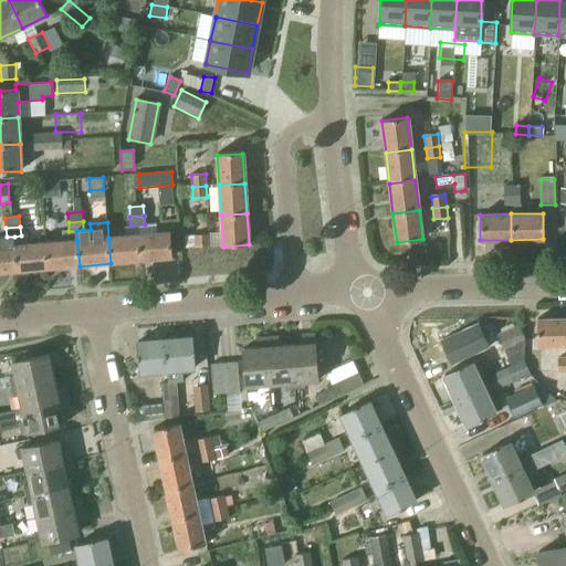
[(140,261),(138,234),(138,227),(124,229),(125,237),(108,238),(111,263),(140,261)]
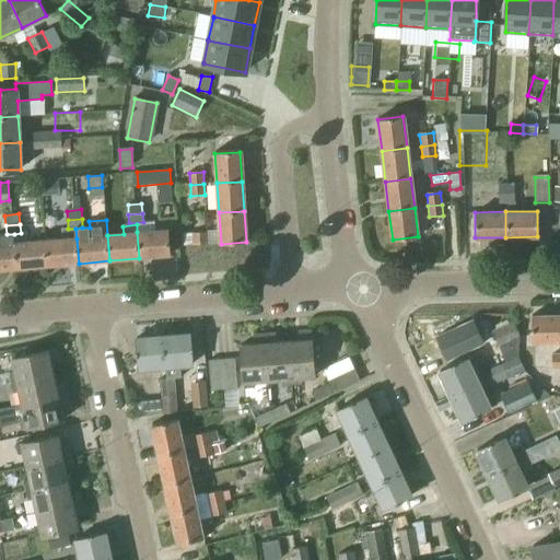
[(177,247),(175,229),(168,230),(170,248),(177,247)]
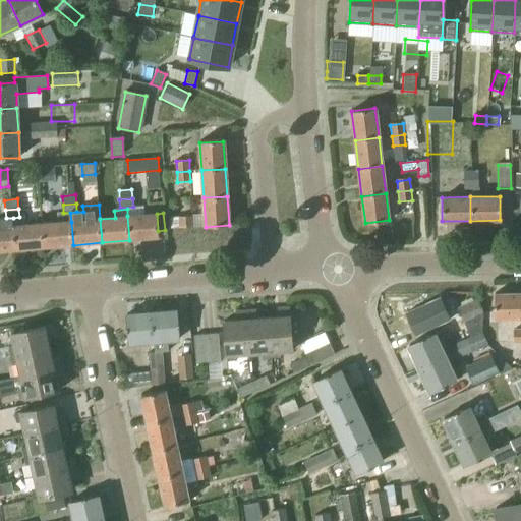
[(127,216),(129,240),(159,237),(157,214),(127,216)]
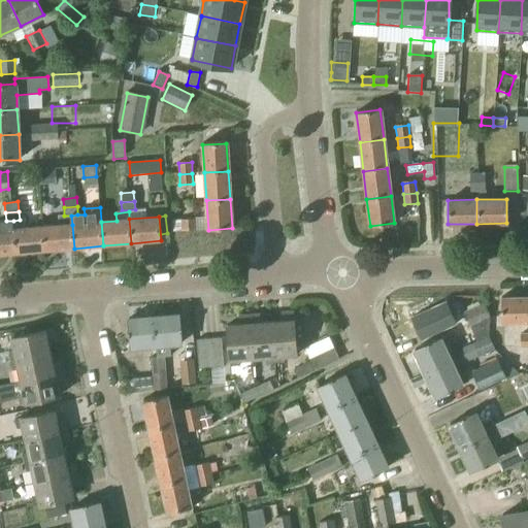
[(196,219),(180,220),(182,232),(196,231),(196,219)]
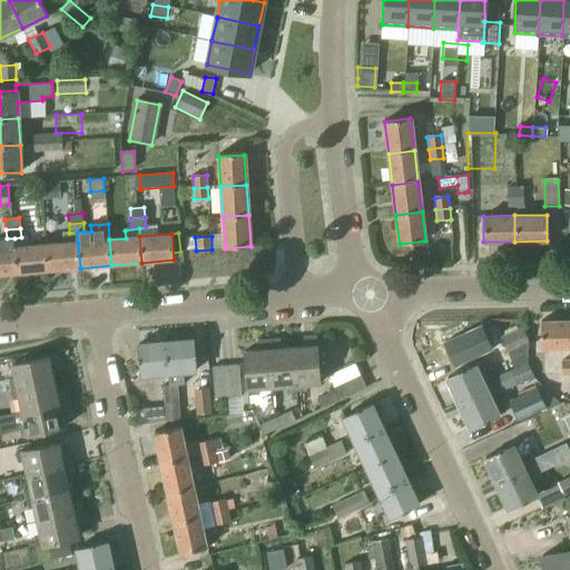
[(0,275),(18,274),(16,248),(15,238),(7,238),(0,238),(0,275)]
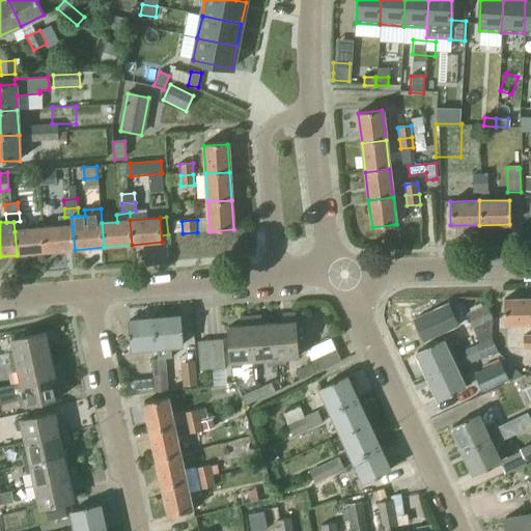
[(43,228),(45,252),(75,250),(73,226),(43,228)]
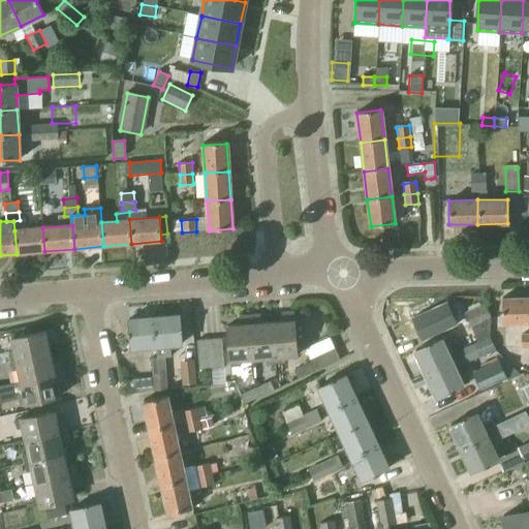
[(17,254),(44,251),(42,227),(26,229),(14,230),(17,254)]
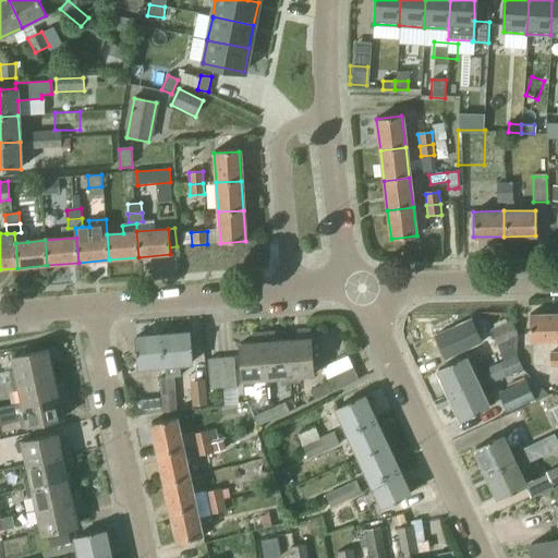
[(557,338),(557,331),(557,313),(528,313),(528,339),(549,339),(557,338)]
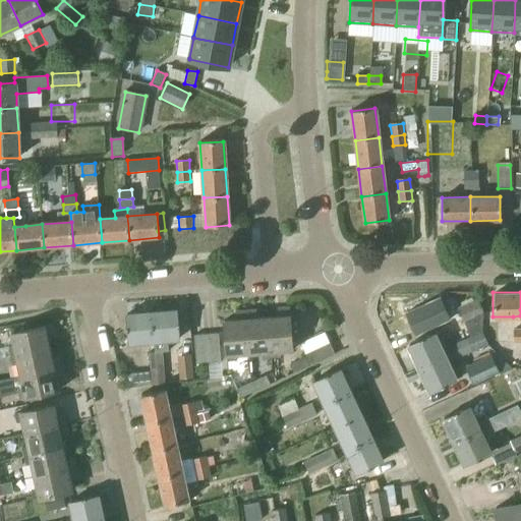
[(465,337),(471,350),(485,344),(481,334),(482,311),(477,298),(457,308),(469,335),(465,337)]
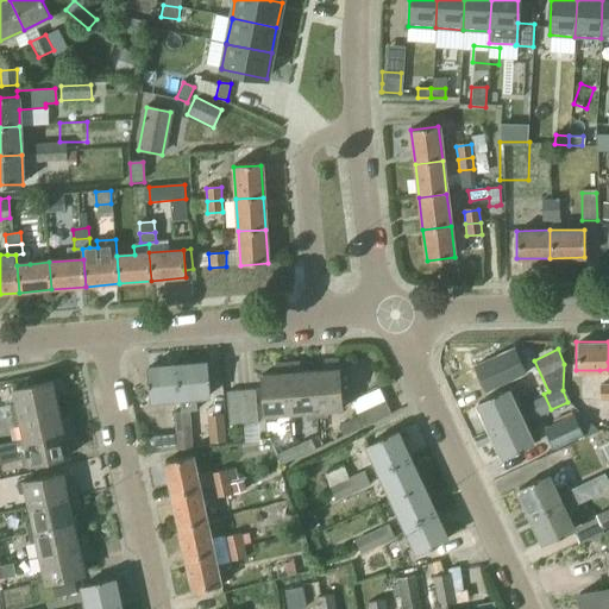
[(483,391),(514,377),(502,352),(471,365),(483,391)]
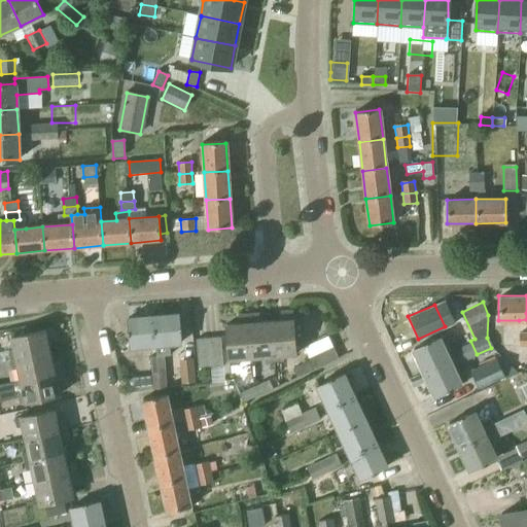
[(281,320),(270,321),(273,361),(282,360),(281,355),(294,354),(291,319),(291,311),(281,312),(281,320)]
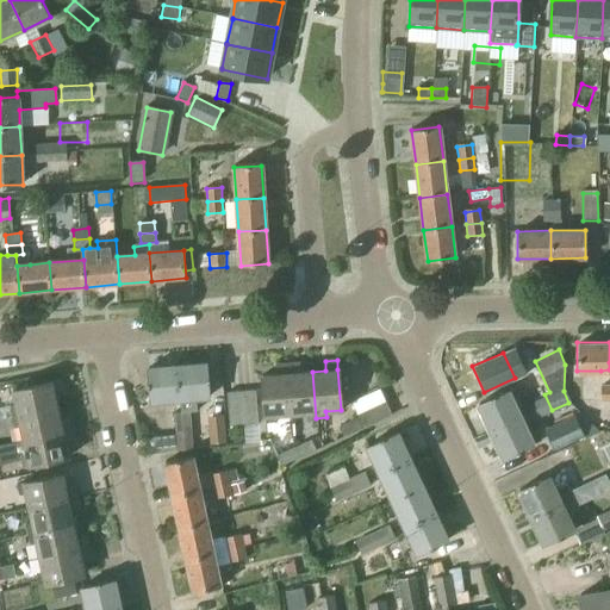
[(206,363),(176,366),(179,399),(180,399),(181,412),(186,412),(197,411),(195,398),(209,397),(206,363)]
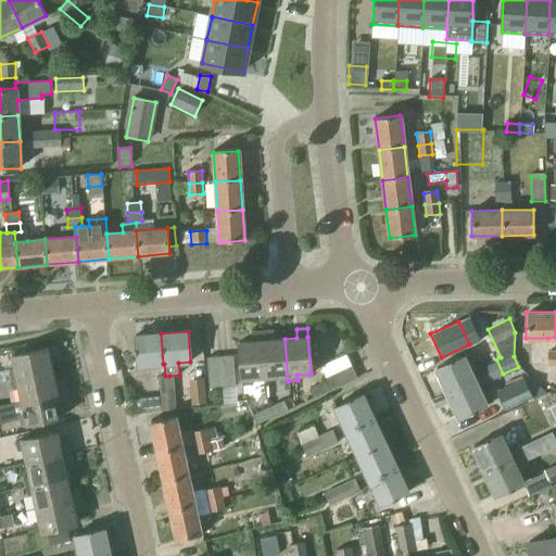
[(264,378),(261,331),(250,332),(250,341),(238,342),(241,384),(251,384),(251,378),(264,378)]
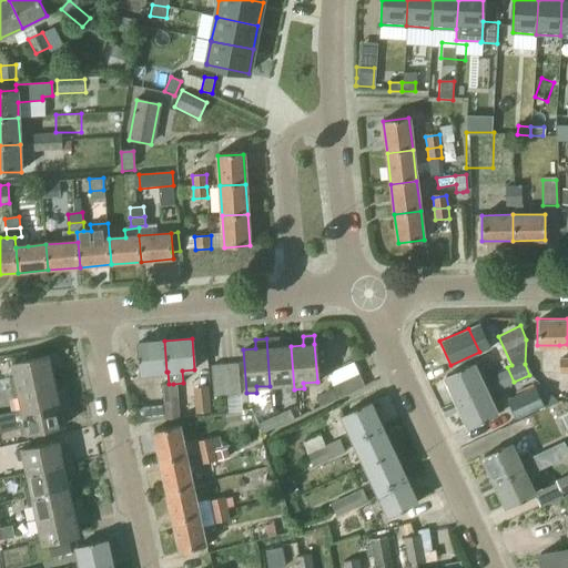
[(279,338),(266,338),(270,386),(283,385),(283,391),(294,389),(291,346),(279,346),(279,338)]
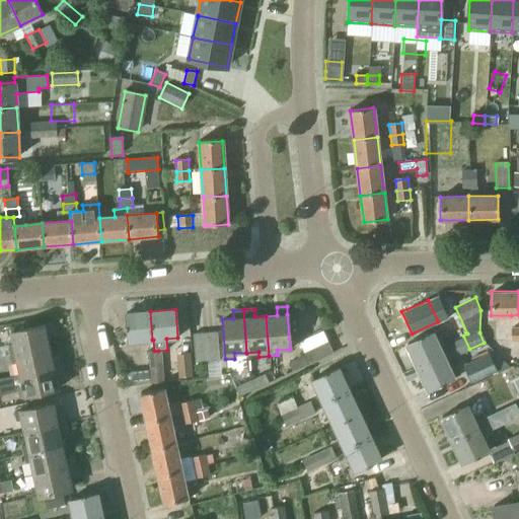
[(152,340),(150,311),(125,313),(127,342),(152,340)]
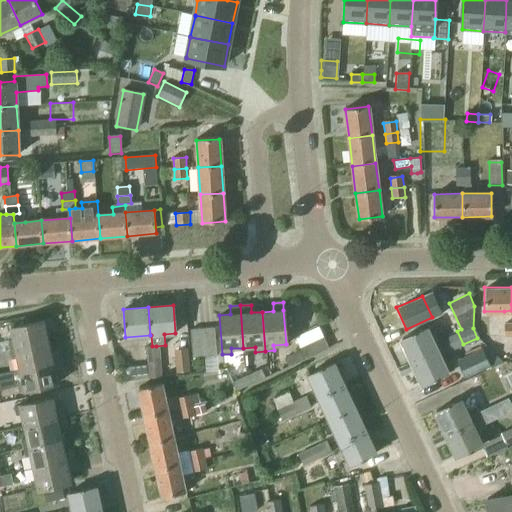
[(8,341),(10,350),(48,341),(46,331),(54,329),(51,319),(10,328),(13,340),(8,341)]
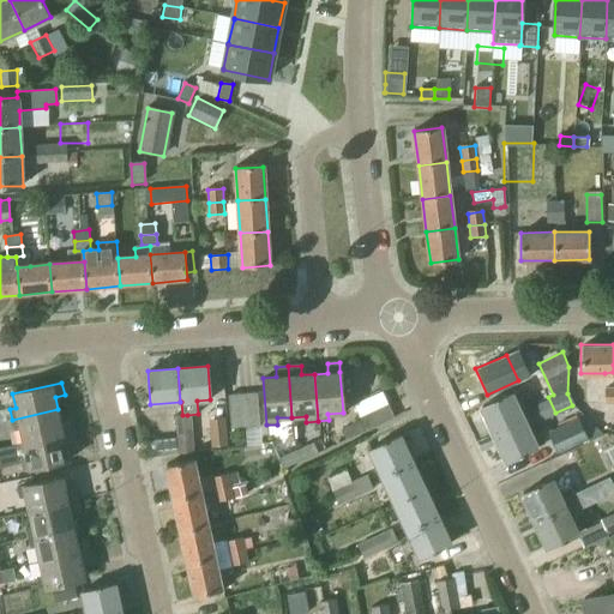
[(481,405),(493,433),(524,419),(534,414),(522,389),(511,393),(511,392),(481,405)]
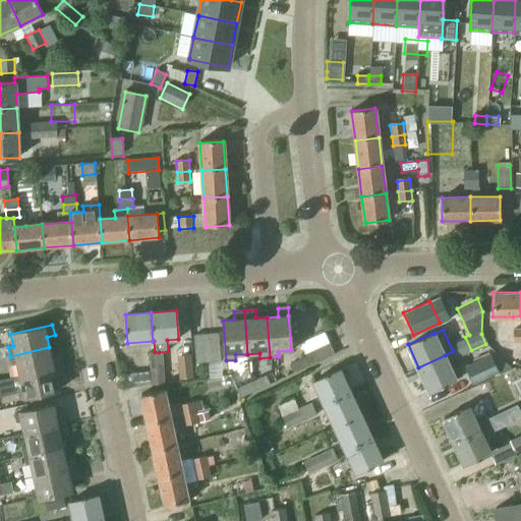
[(511,343),(520,342),(520,330),(510,331),(511,343)]
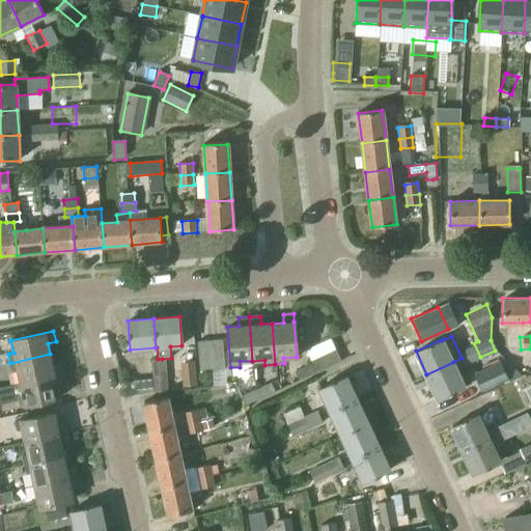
[(207,340),(211,369),(224,368),(222,339),(207,340)]
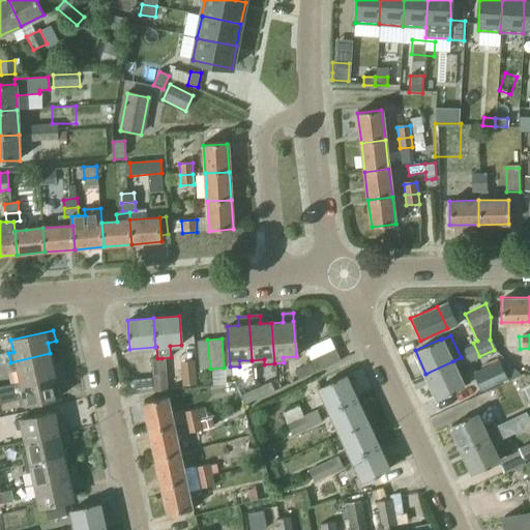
[(304,350),(310,360),(334,349),(329,339),(304,350)]
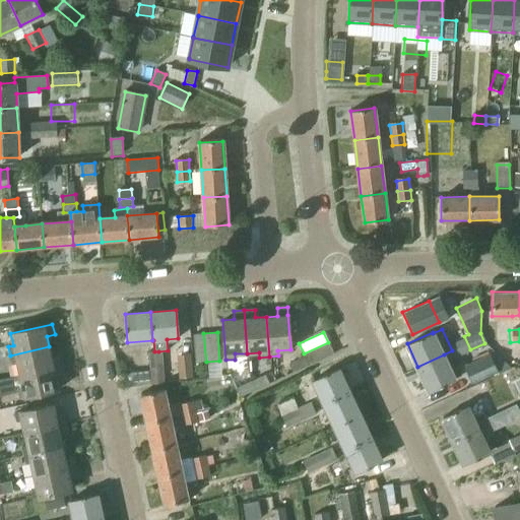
[(206,362),(203,333),(192,334),(194,363),(206,362)]
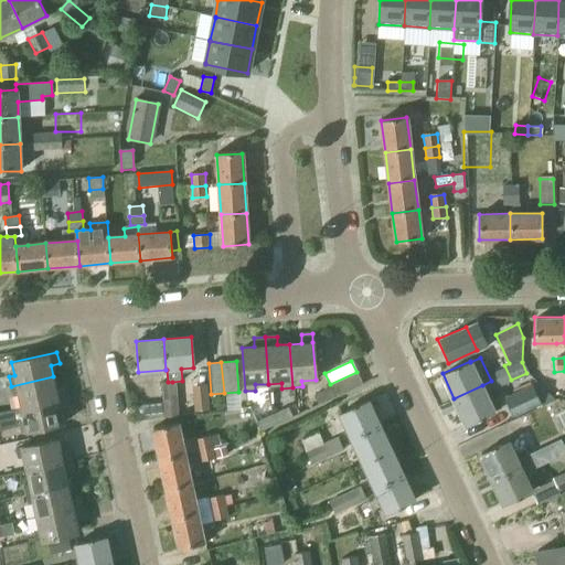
[(511,380),(504,365),(489,372),(496,386),(511,380)]
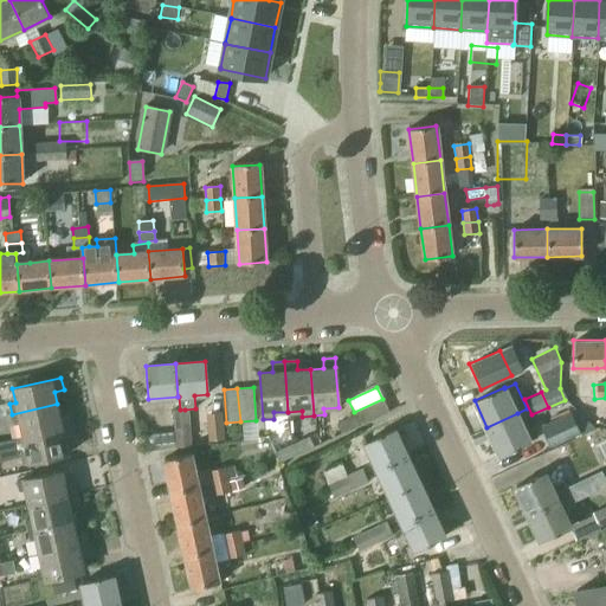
[(382,399),(354,412),(355,414),(359,424),(387,411),(382,399)]
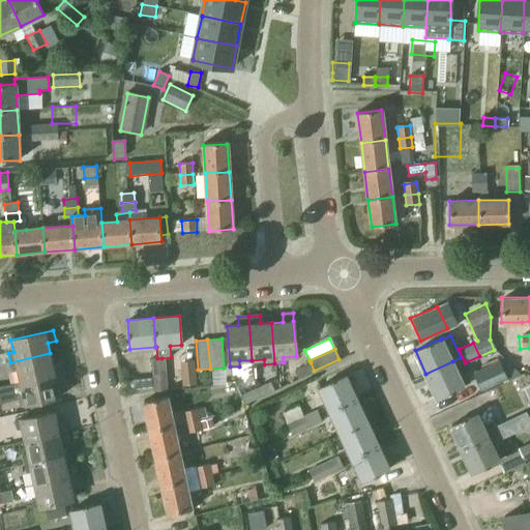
[(52,364),(50,353),(10,362),(12,372),(18,371),(21,382),(63,373),(61,363),(52,364)]
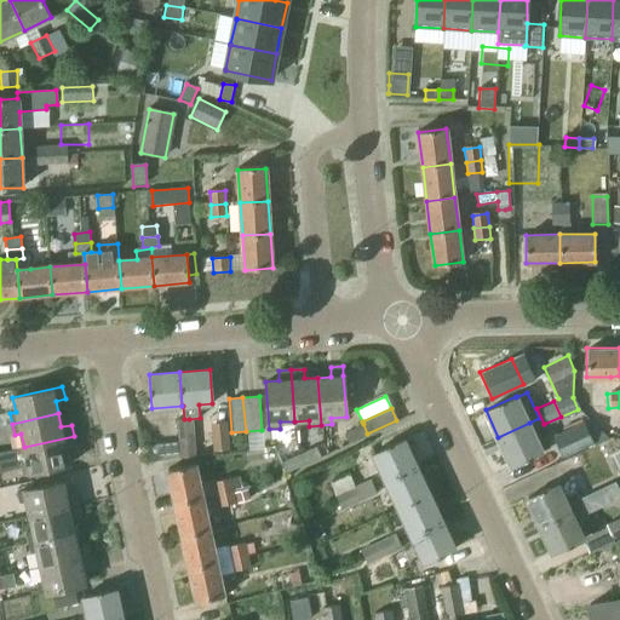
[(189,419),(184,419),(174,420),(176,438),(191,437),(189,419)]
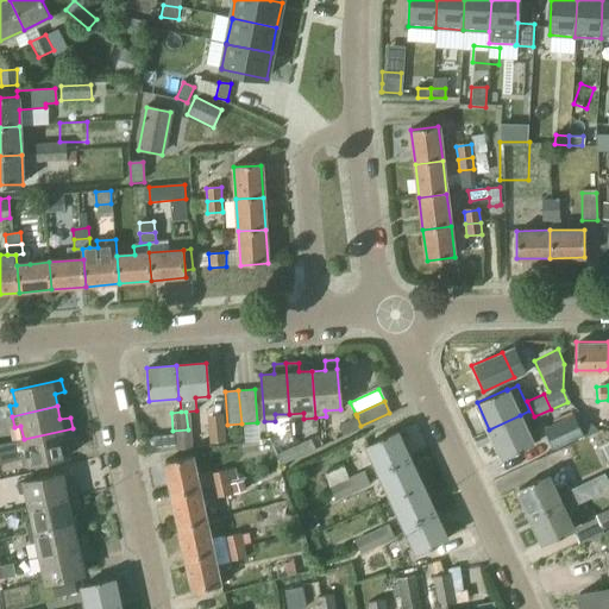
[(579,413),(572,416),(573,419),(582,437),(583,439),(598,432),(579,413)]
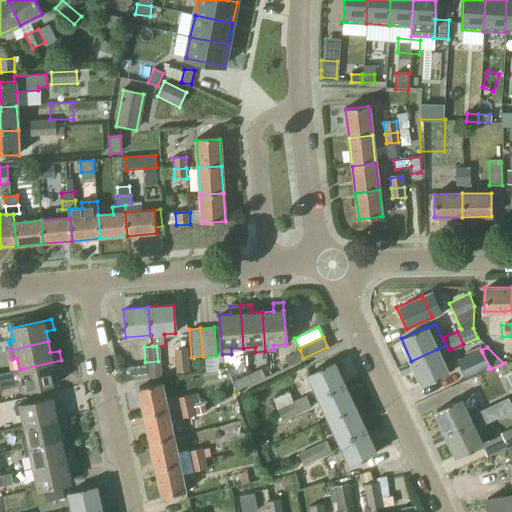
[(437,349),(411,361),(422,384),(447,372),(437,349)]
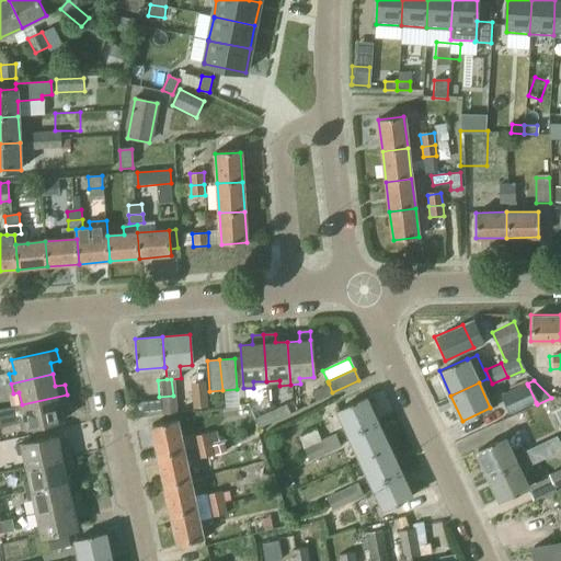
[(316,400),(332,392),(329,384),(311,391),(316,400)]
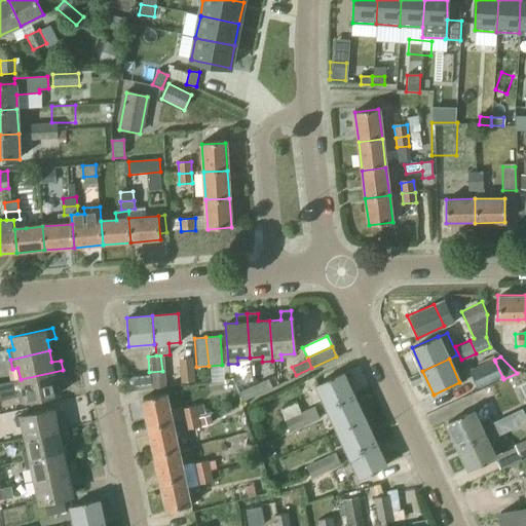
[(181,363),(183,384),(194,383),(192,362),(181,363)]
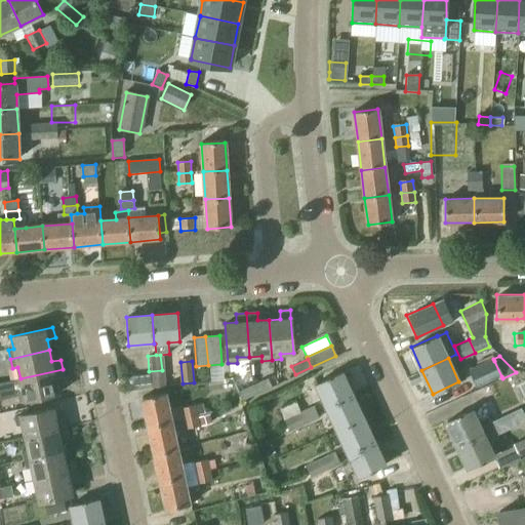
[(473,370),(480,387),(501,376),(494,361),(473,370)]
